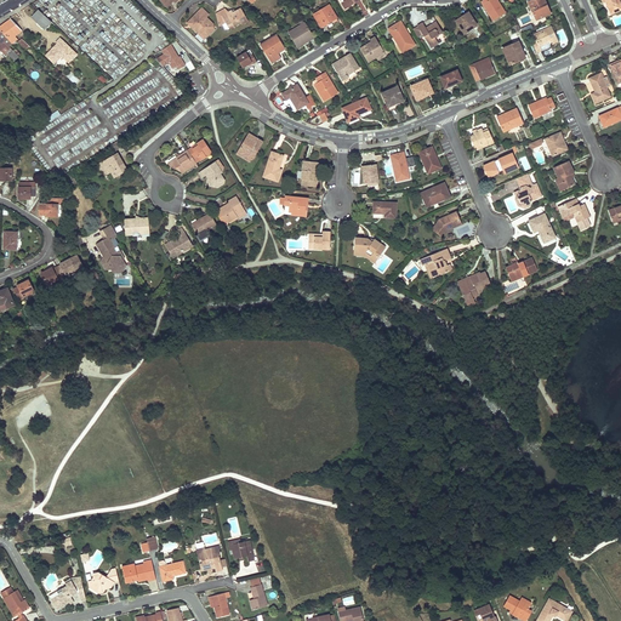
[(496,3),(497,3),(496,0),(482,0),(480,1),(484,6),(493,21),(505,13),(499,4),(497,5),(496,3)]
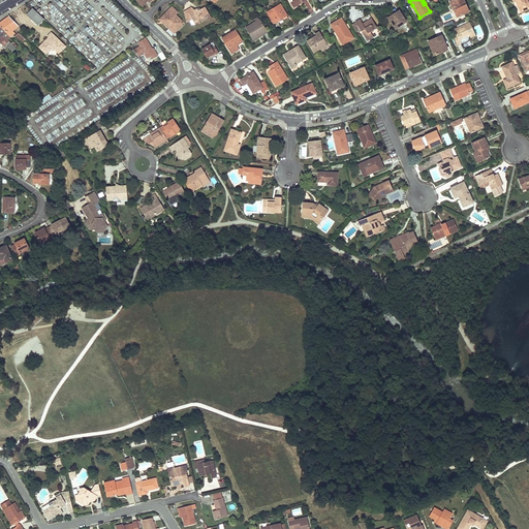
[(465,4),(464,0),(463,0),(452,0),(449,1),(457,17),(466,12),(464,5),(465,4)]
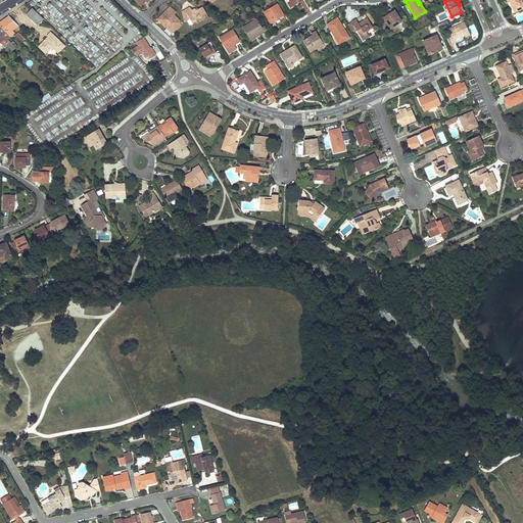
[(507,0),(508,2),(511,1),(512,2),(511,3),(515,11),(522,7),(522,6),(520,0),(507,0)]
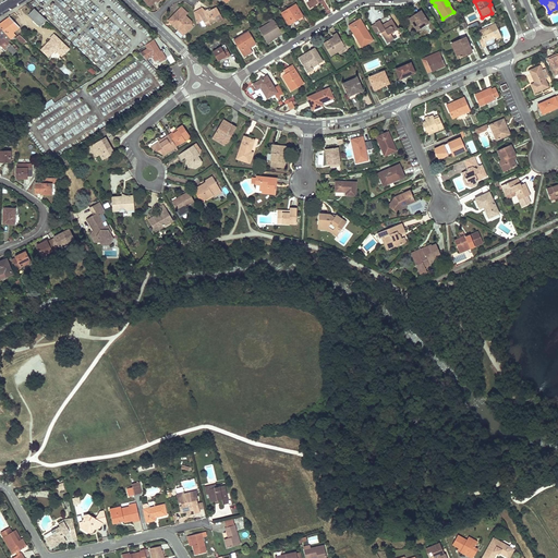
[(281,13),(289,25),(302,16),(295,4),(281,13)]
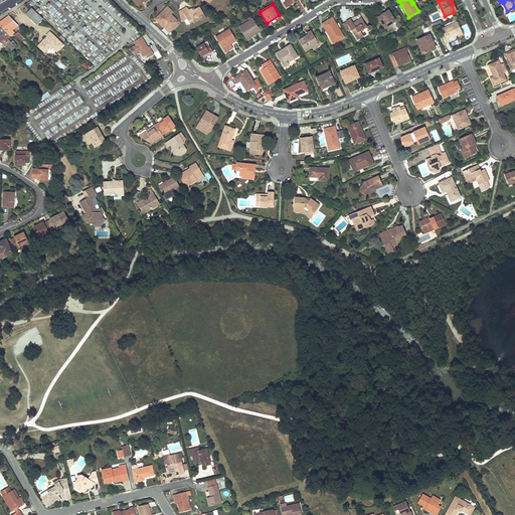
[(399,6),(406,18),(408,17),(401,5),(399,6)]
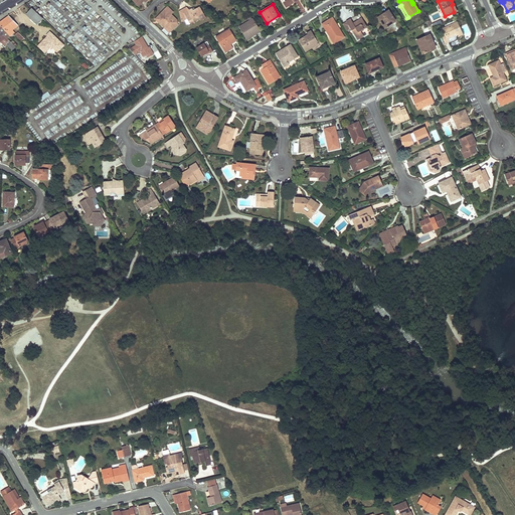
[(200,19),(200,20),(201,20),(206,17),(200,7),(193,11),(192,9),(190,11),(187,8),(178,13),(180,21),(184,19),(185,21),(187,25),(189,25),(191,24),(190,23),(194,20),(195,22),(200,19)]
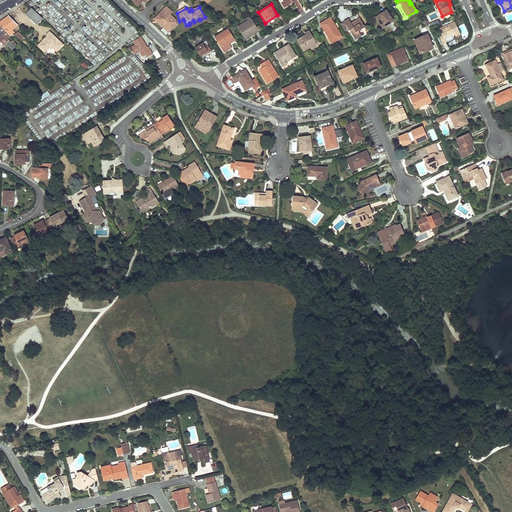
[(31,8),(28,11),(25,14),(37,24),(42,19),(31,8)]
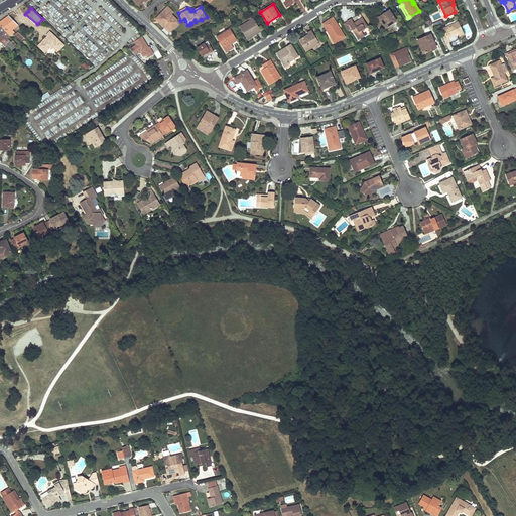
[(172,14),(167,9),(156,21),(165,29),(163,31),(168,35),(173,29),(174,30),(178,26),(175,24),(177,22),(170,16),(172,14)]
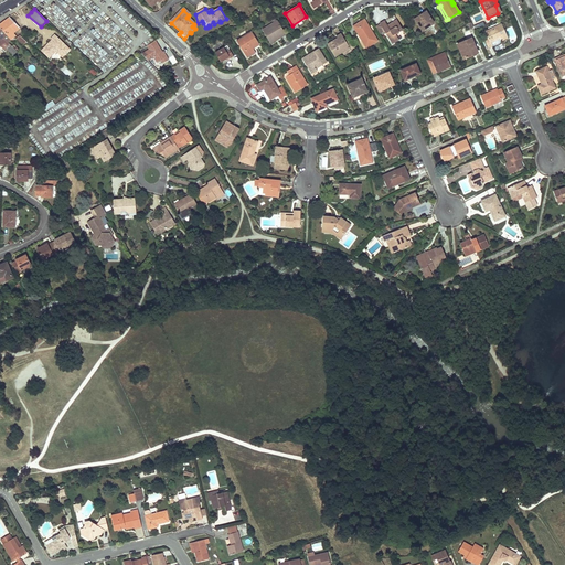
[(420,17),(419,16),(415,19),(423,31),(434,23),(427,12),(420,17)]
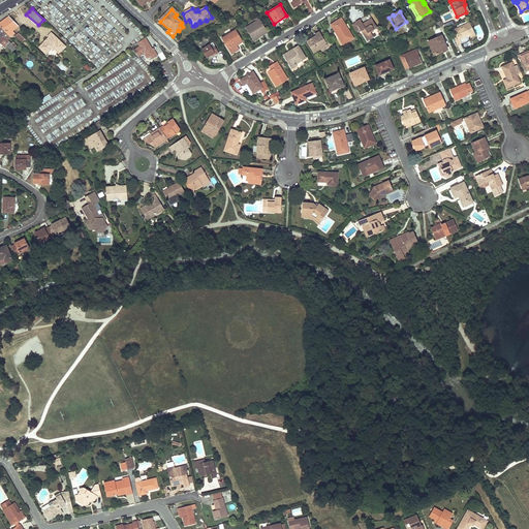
[(363,24),(372,19),(369,14),(360,20),(363,24)]
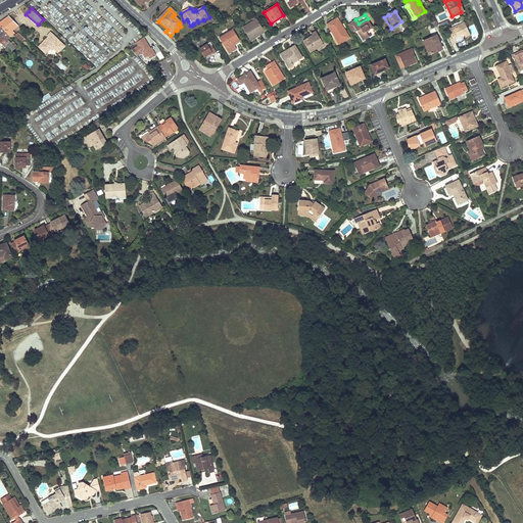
[(8,15),(0,20),(0,25),(6,33),(10,29),(12,31),(17,25),(8,15)]
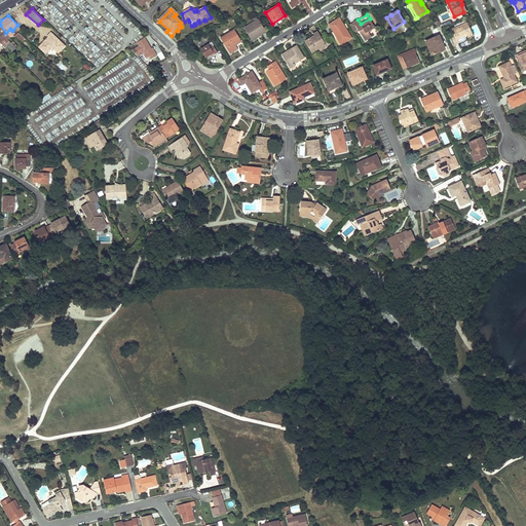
[(342,26),(343,25),(339,19),(329,25),(341,44),(351,38),(344,27),(343,28),(342,26)]
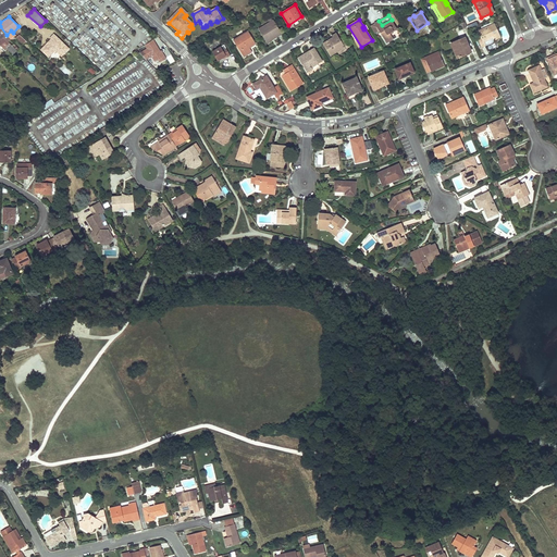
[(397,29),(392,20),(382,25),(379,21),(370,26),(374,34),(380,31),(387,44),(394,39),(391,34),(397,29)]
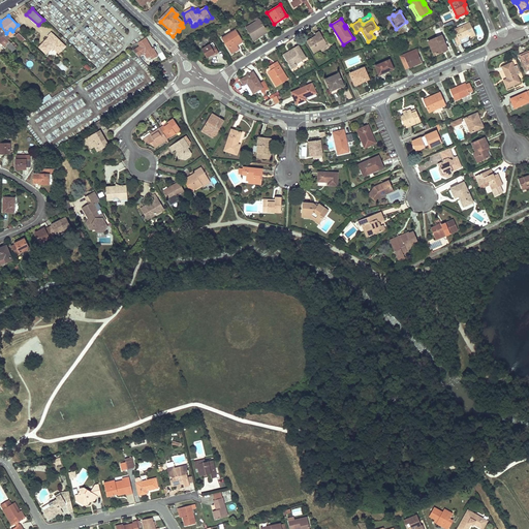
[(252,38),(261,32),(263,34),(267,32),(258,20),(246,28),(252,38)]
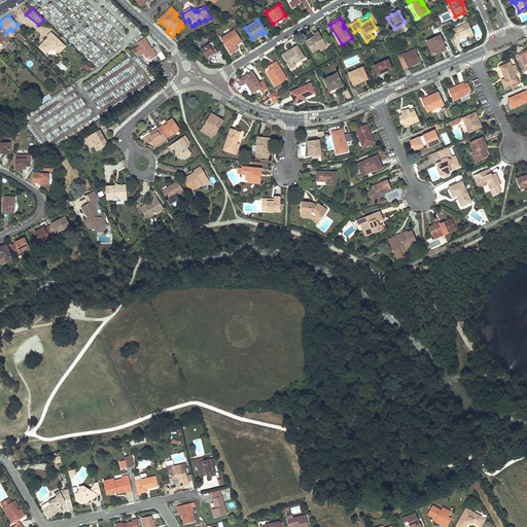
[(456,45),(457,44),(460,43),(458,39),(466,35),(467,37),(473,35),(467,23),(453,29),(455,34),(451,35),(456,45)]
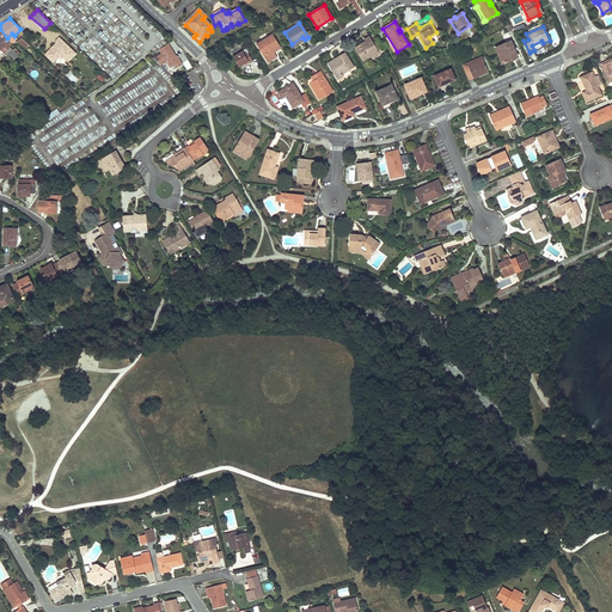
[(4,41),(7,46),(11,44),(17,38),(14,36),(12,34),(7,38),(0,29),(0,41),(1,43),(4,41)]
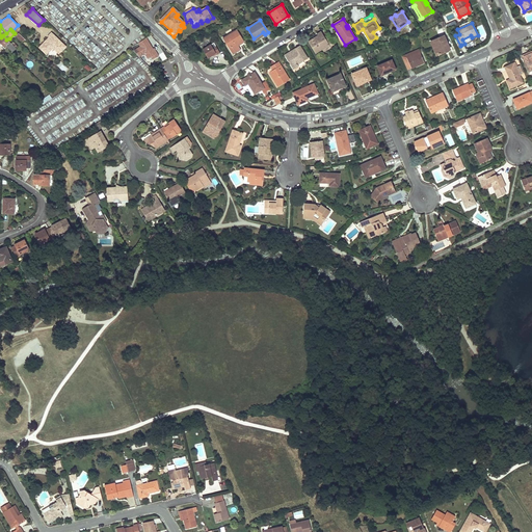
[(242,40),(236,30),(222,38),(233,54),(240,49),(238,46),(236,44),(242,40)]
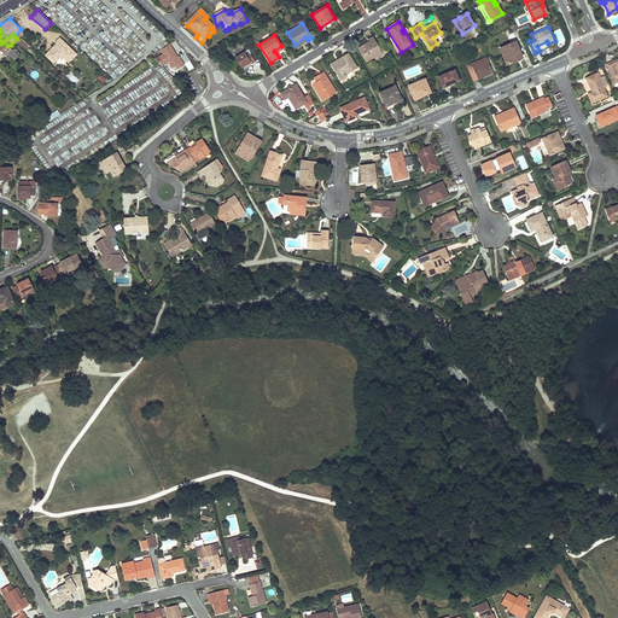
[(368,44),(367,42),(359,47),(367,62),(374,57),(377,59),(384,54),(373,36),(368,40),(371,42),(368,44)]
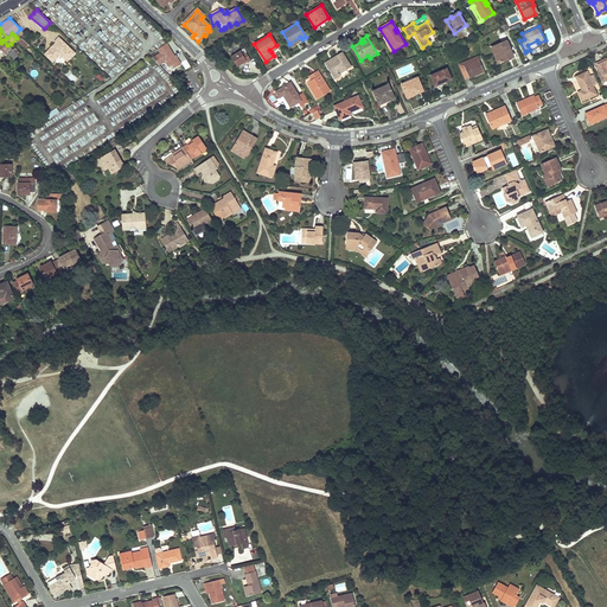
[(21,37),(18,39),(26,48),(29,44),(21,37)]
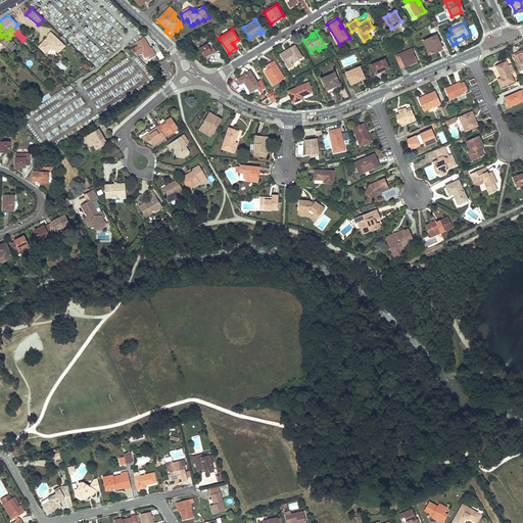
[(250,40),(260,34),(258,32),(249,38),(250,40)]
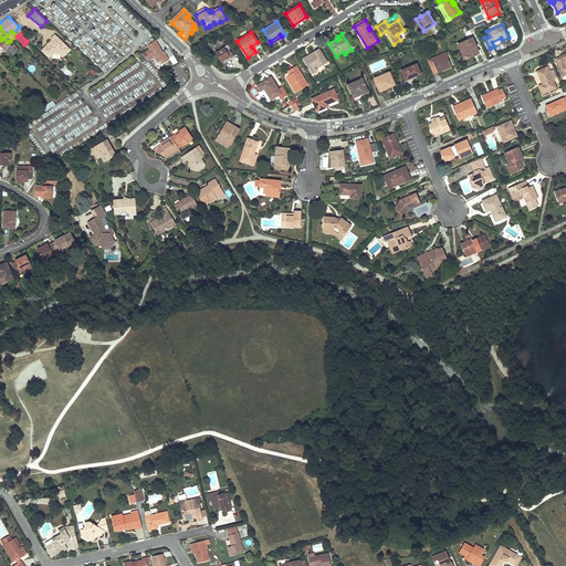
[(53,40),(42,51),(50,59),(56,52),(62,58),(70,50),(55,35),(52,39),(53,40)]
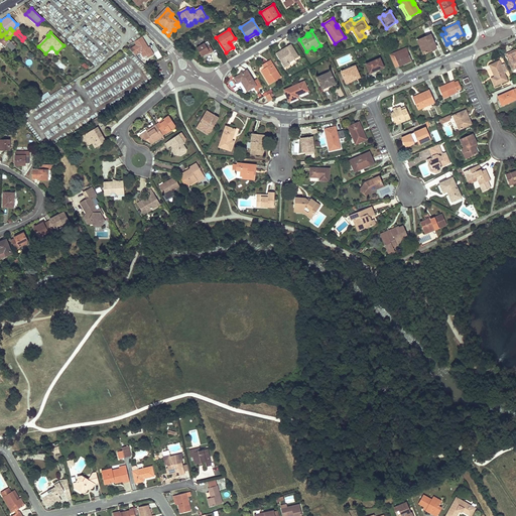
[(10,41),(6,38),(3,34),(1,36),(0,34),(0,41),(3,45),(5,44),(7,46),(7,45),(11,50),(15,46),(12,44),(14,42),(12,40),(10,41)]
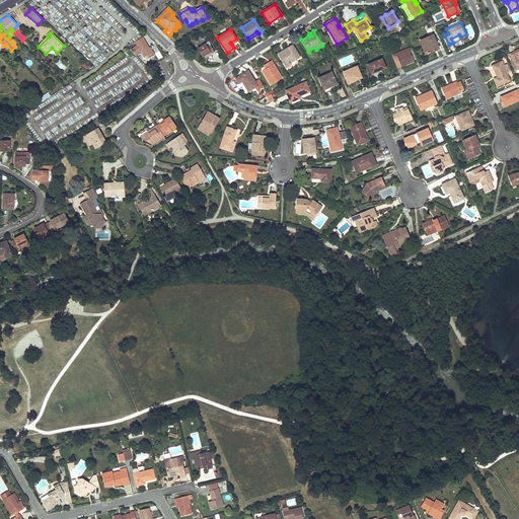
[(426,54),(435,50),(434,49),(439,47),(433,34),(420,41),(426,54)]
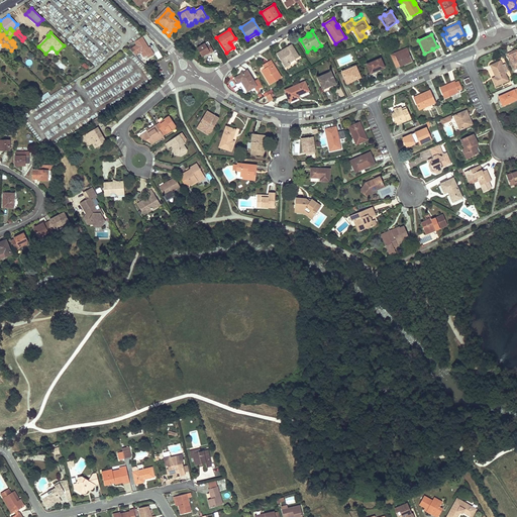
[(137,45),(130,49),(135,55),(141,52),(144,57),(147,55),(148,57),(154,54),(151,48),(150,48),(149,47),(144,40),(143,41),(140,37),(135,41),(137,45)]
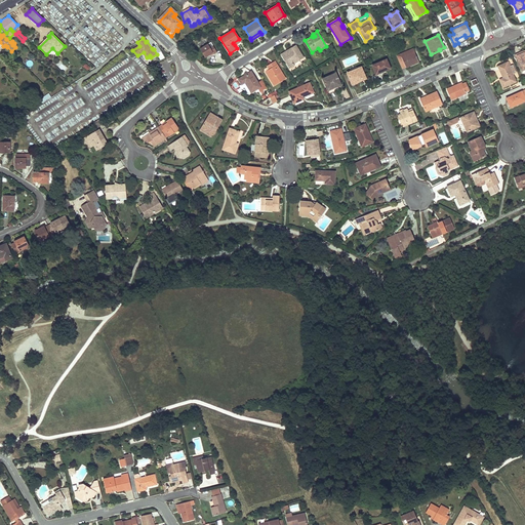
[(209,47),(207,44),(200,49),(205,57),(212,52),(213,53),(216,52),(211,45),(209,47)]
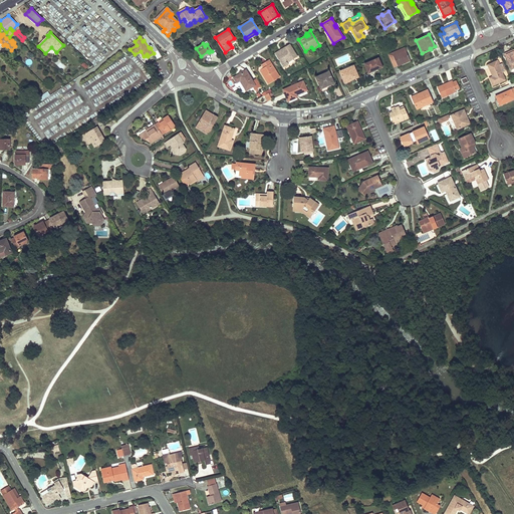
[(281,52),(281,50),(275,53),(283,67),(289,64),(287,62),(287,61),(292,57),(293,59),(298,56),(290,43),(285,46),(286,47),(282,49),(283,51),(281,52)]
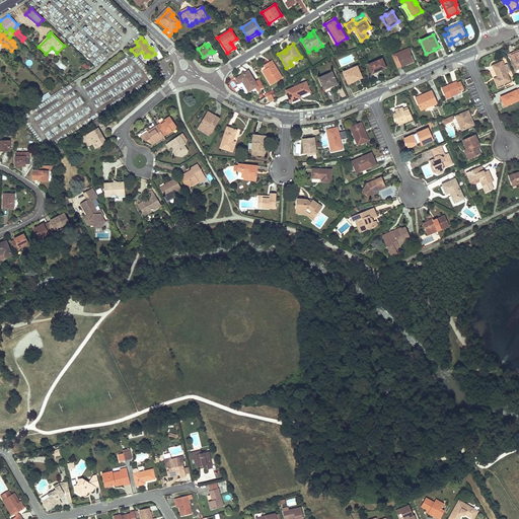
[(392,55),(397,68),(414,61),(409,49),(392,55)]
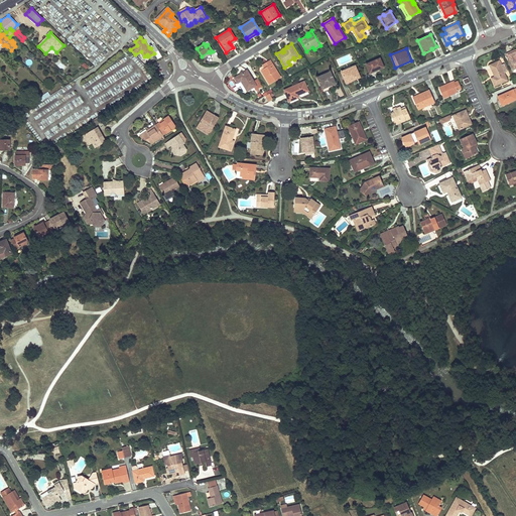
[(515,49),(506,54),(513,70),(515,68),(515,49)]
